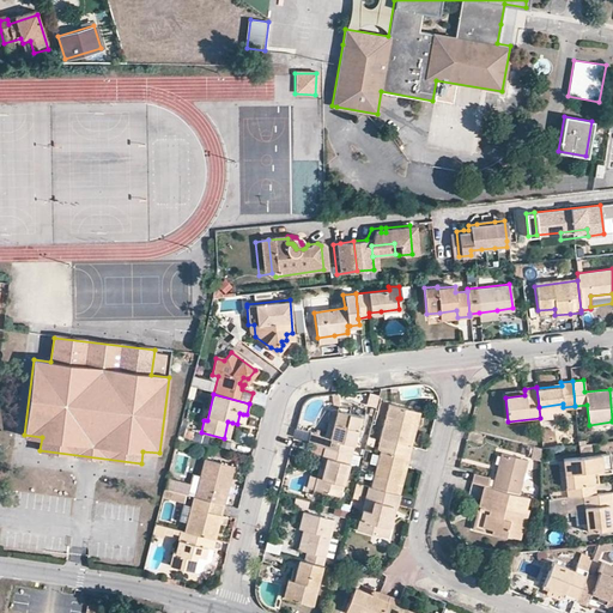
[(414,411),(388,404),(376,448),(381,449),(408,456),(410,450),(411,445),(406,444),(414,411)]
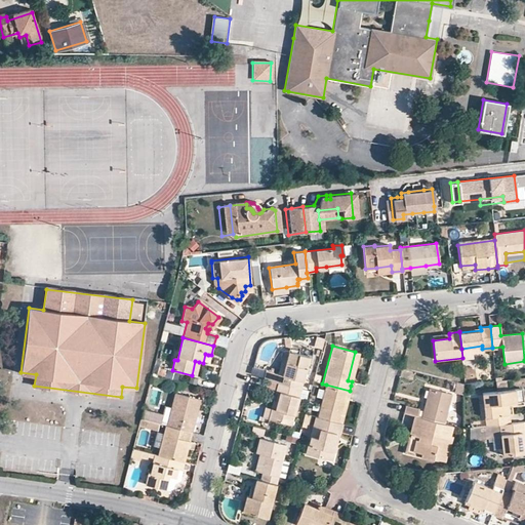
[(278,384),(300,389),(309,356),(288,352),(282,374),(278,374),(276,382),(278,384)]
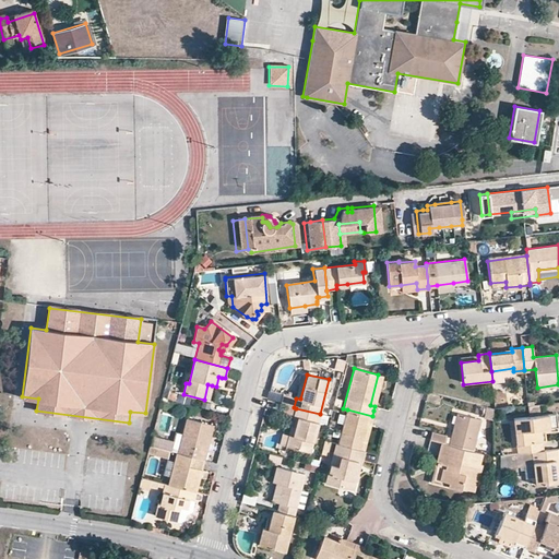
[(307,375),(302,375),(296,399),(300,399),(307,375)]
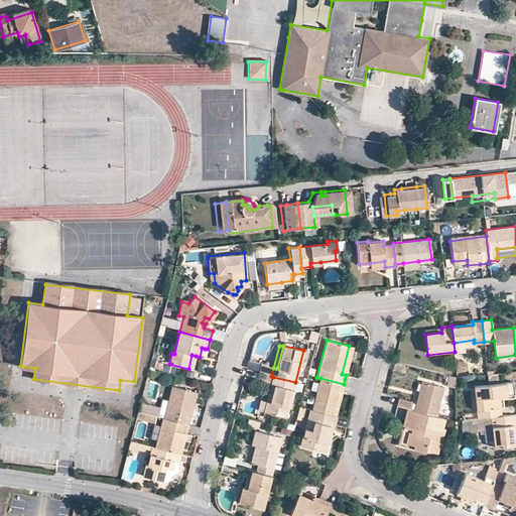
[(353,347),(349,346),(342,374),(346,375),(353,347)]
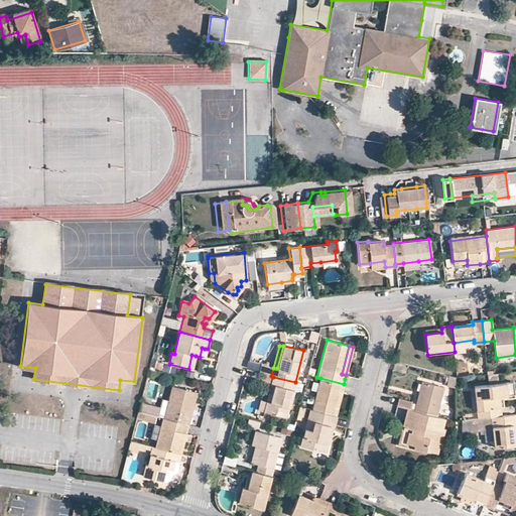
[(261,364),(259,373),(271,376),(273,368),(261,364)]
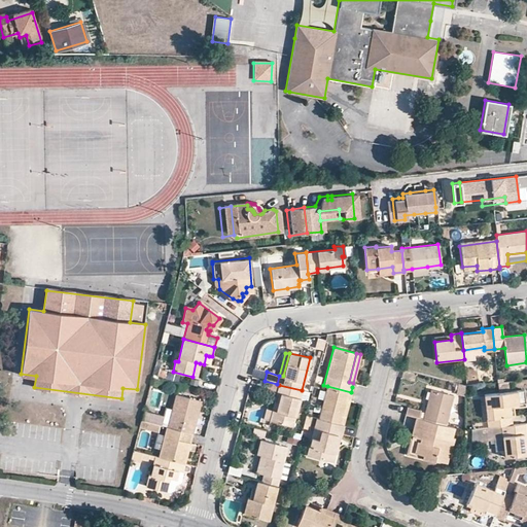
[(277,392),(281,393),(277,411),(273,410),(270,421),(292,426),(302,390),(279,385),(277,392)]
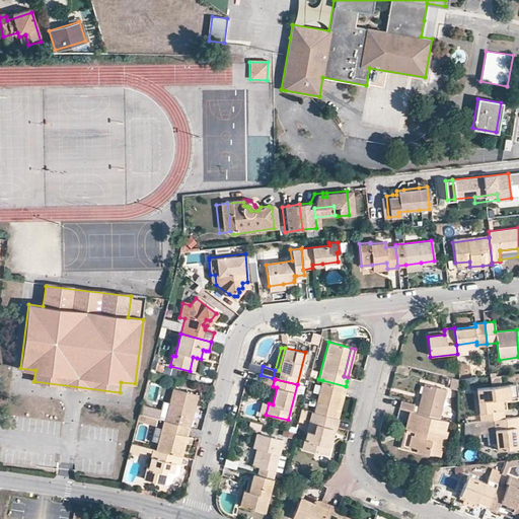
[(347,387),(346,386),(322,380),(314,413),(336,419),(341,400),(343,394),(345,395),(347,387)]
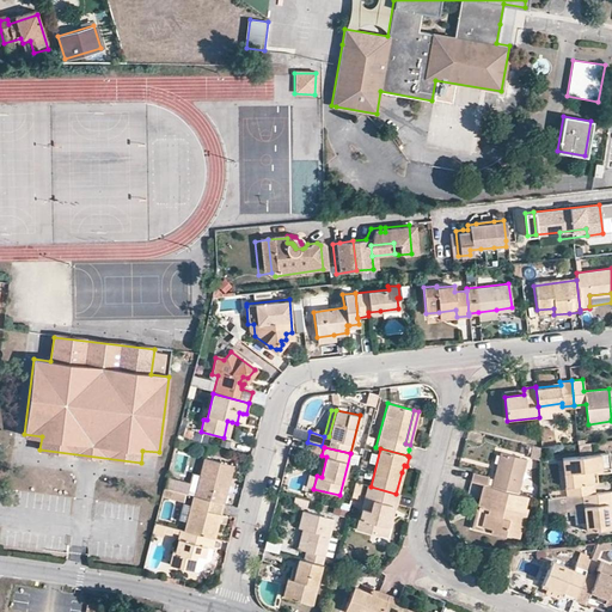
[(491,487),(518,494),(527,459),(501,452),(497,467),(491,487)]
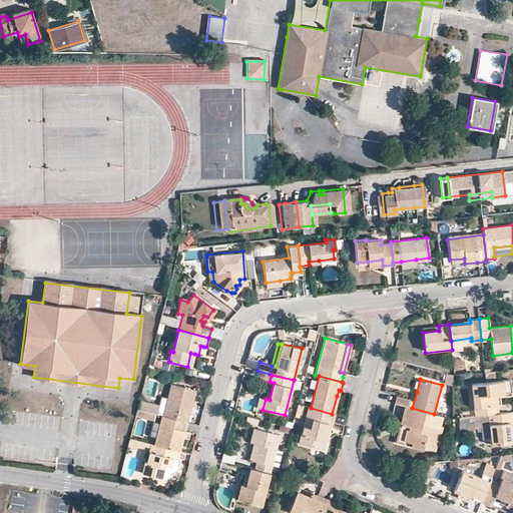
[(509,379),(471,383),(474,416),(487,415),(488,415),(497,413),(496,405),(495,393),(511,391),(509,379)]
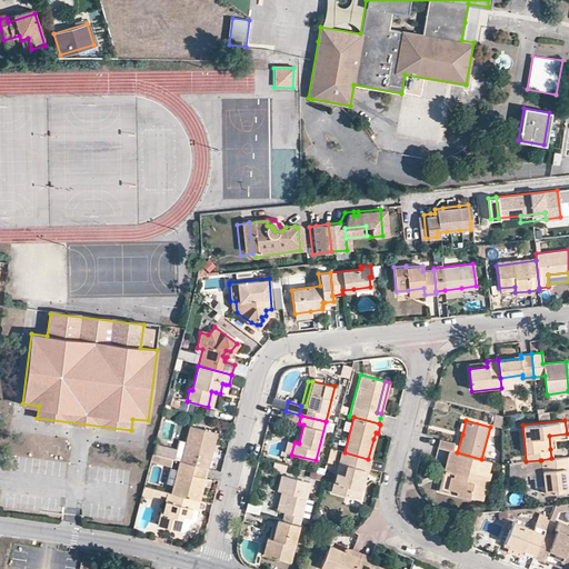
[(216,432),(190,427),(180,462),(207,469),(209,459),(203,458),(207,448),(211,449),(216,432)]
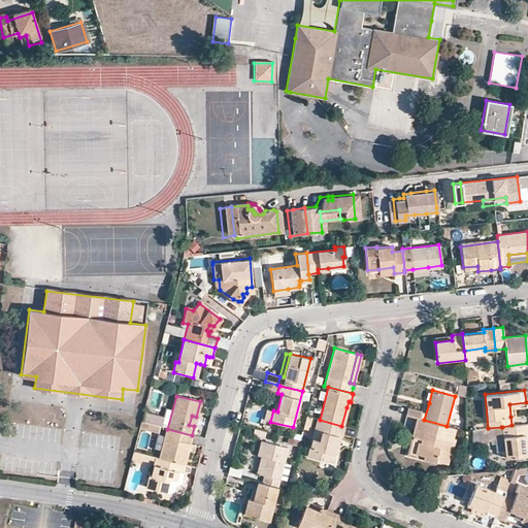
[(510,417),(515,417),(514,408),(526,406),(526,402),(509,404),(510,417)]
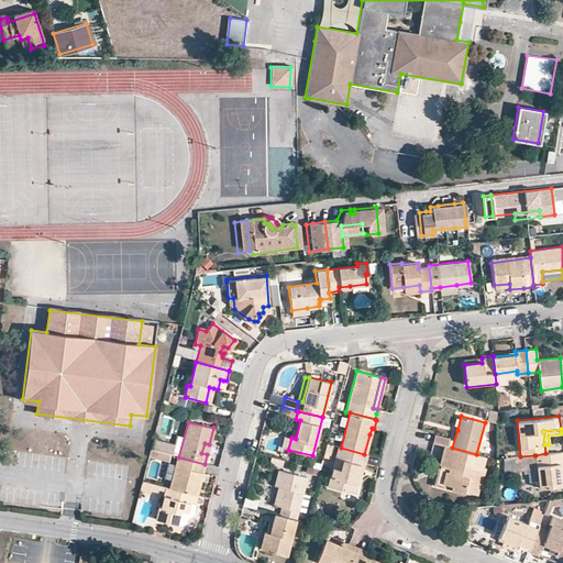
[(434,433),(432,442),(443,445),(446,445),(449,437),(434,433)]
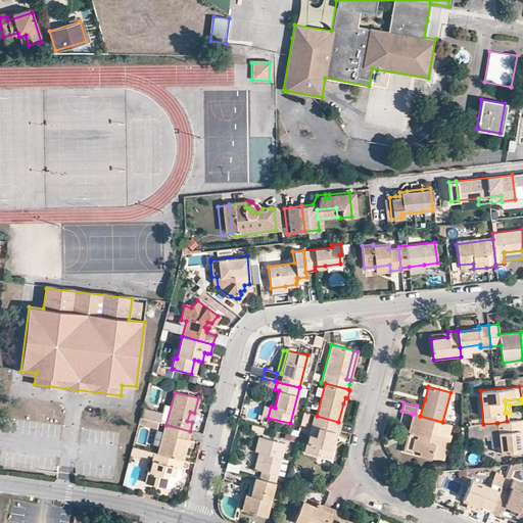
[(450,424),(442,422),(420,416),(415,414),(412,414),(408,430),(415,432),(414,436),(411,447),(420,449),(419,454),(430,457),(430,456),(441,458),(442,452),(445,453),(450,434),(447,433),(450,424)]
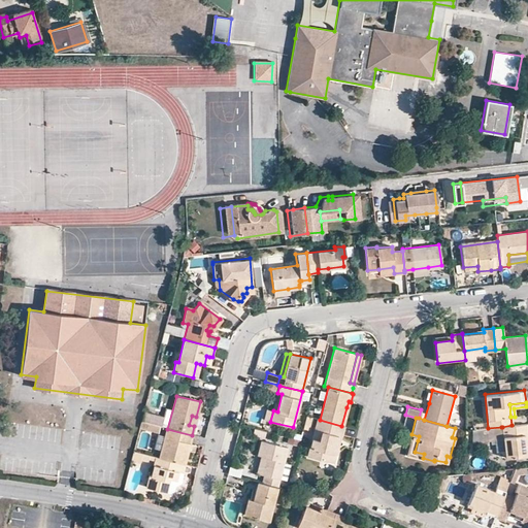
[(320,420),(317,420),(307,457),(321,460),(323,451),(336,455),(338,448),(333,443),(334,439),(335,435),(341,436),(343,426),(341,426),(320,420)]
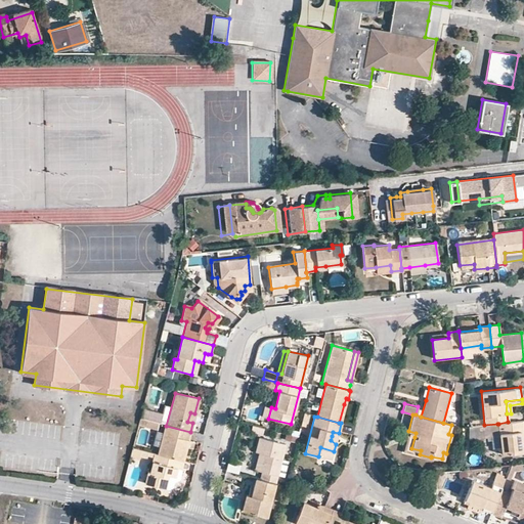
[(498,424),(498,428),(501,453),(522,451),(521,440),(520,432),(523,431),(522,421),(508,422),(498,424)]
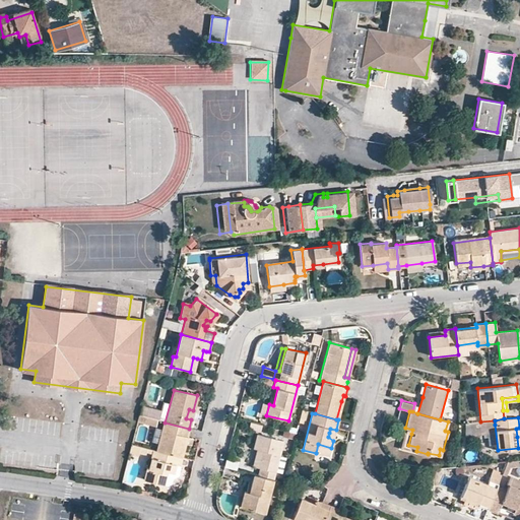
[(165,423),(164,423),(155,452),(181,459),(189,429),(165,423)]
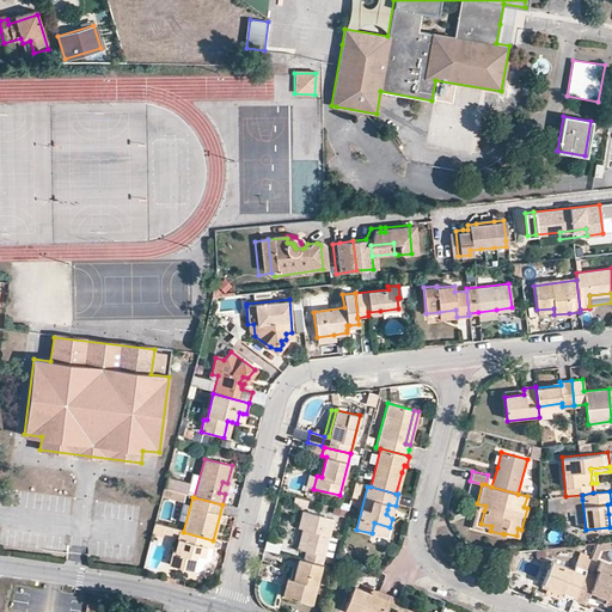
[(477,503),(471,526),(490,531),(491,526),(481,524),(484,510),(485,506),(477,503)]
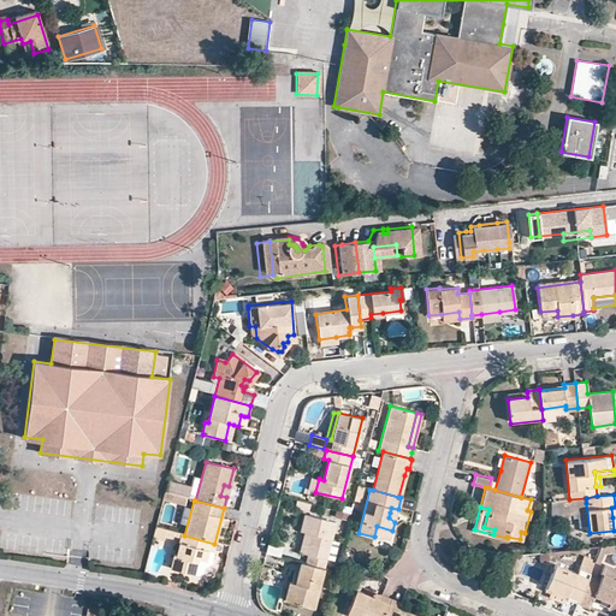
[(306,563),(324,568),(336,521),(304,514),(301,531),(304,532),(309,533),(304,554),(308,555),(306,563)]
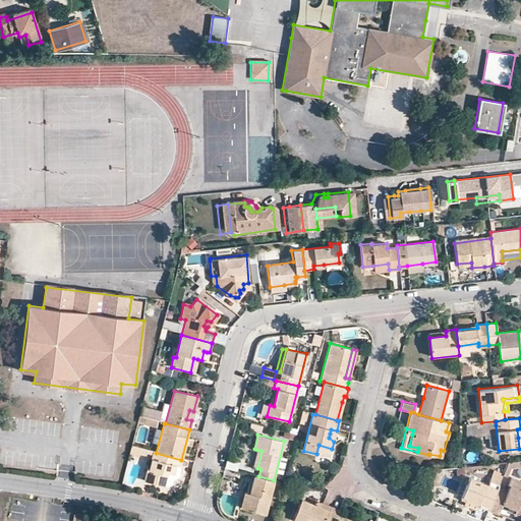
[(319,445),(316,454),(330,458),(332,449),(319,445)]
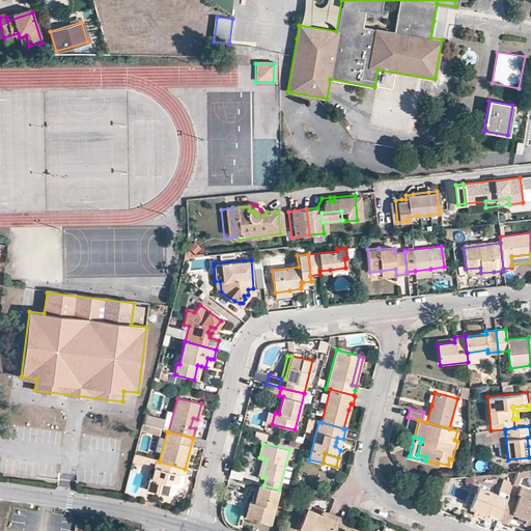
[(267,459),(262,458),(258,476),(262,477),(267,459)]
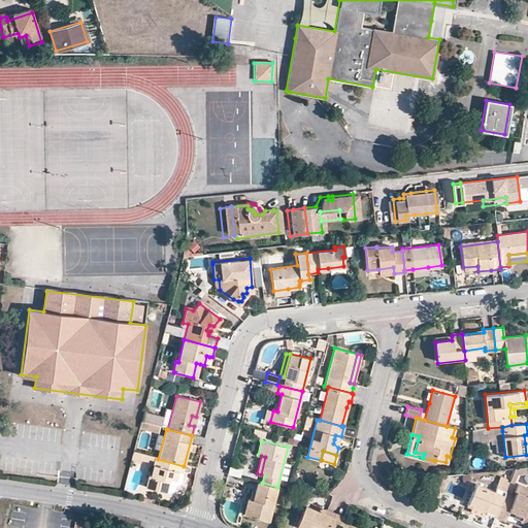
[(182,473),(184,466),(158,459),(155,458),(150,476),(147,476),(145,488),(164,493),(167,484),(168,479),(172,480),(175,481),(177,472),(179,473),(182,473)]
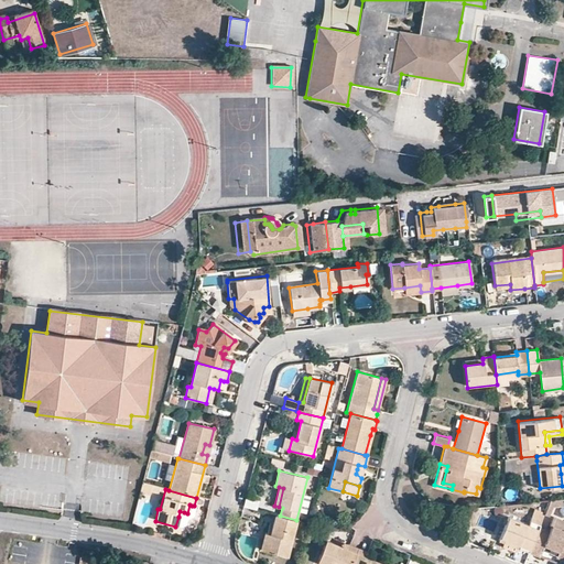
[(246,509),(259,510),(260,501),(247,499),(246,509)]
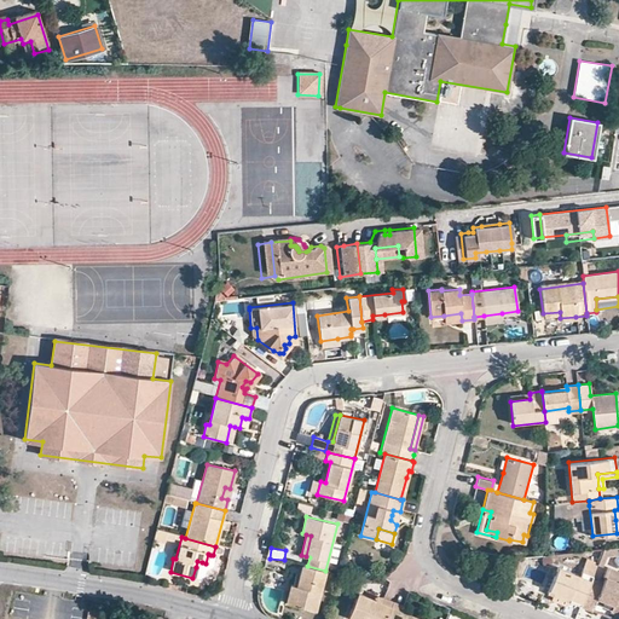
[(597,566),(602,568),(607,556),(600,557),(597,566)]
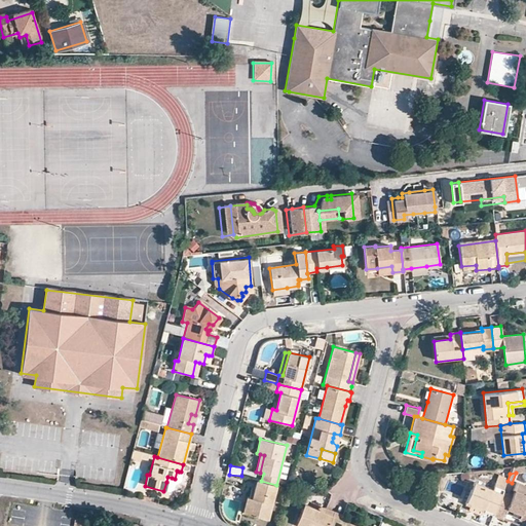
[(261,481),(257,480),(252,497),(249,514),(267,519),(276,485),(261,481)]
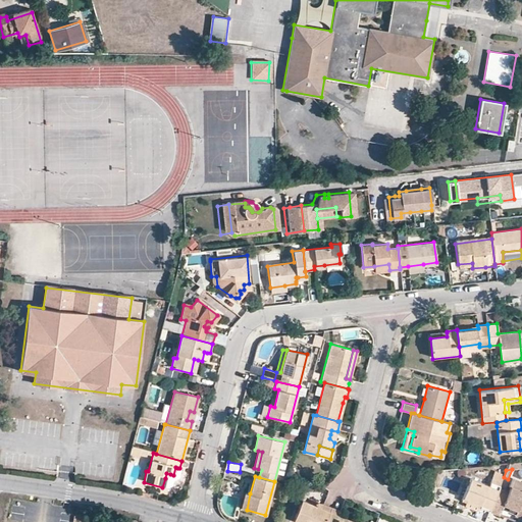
[(492,479),(489,486),(471,478),(464,497),(482,504),(481,508),(484,509),(489,512),(499,488),(502,482),(492,479)]
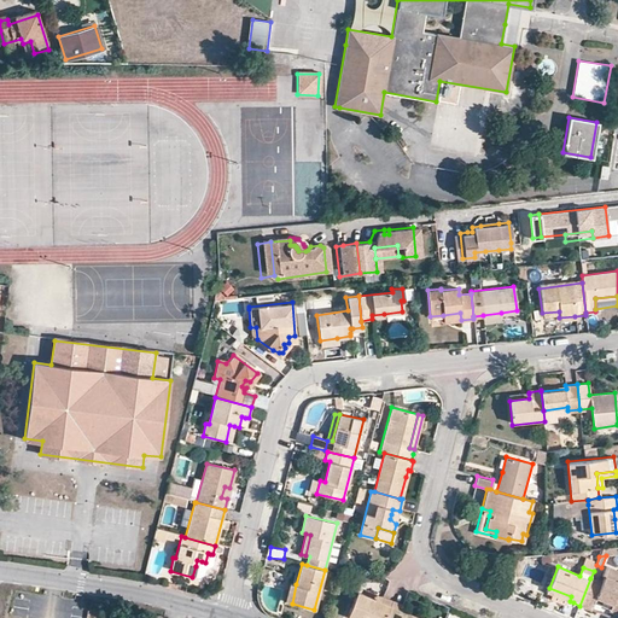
[(617,593),(617,590),(617,582),(617,581),(617,571),(605,566),(601,575),(602,576),(601,582),(590,578),(579,606),(593,611),(595,604),(598,598),(612,604),(611,610),(617,612),(617,593)]
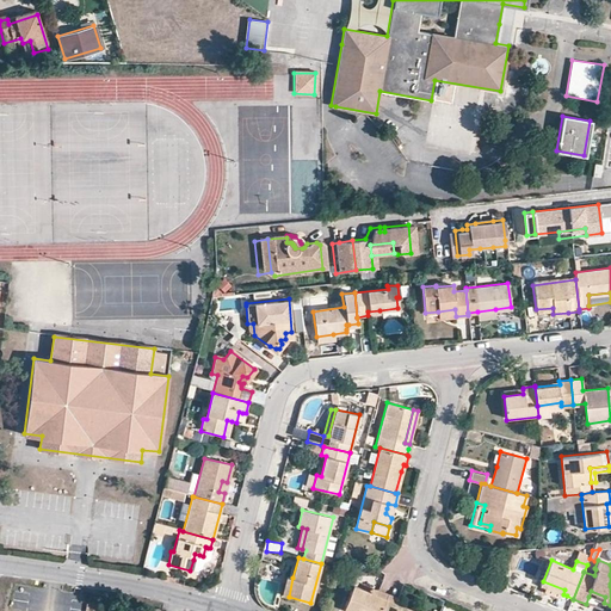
[(292,578),(287,576),(282,594),(289,597),(292,578)]
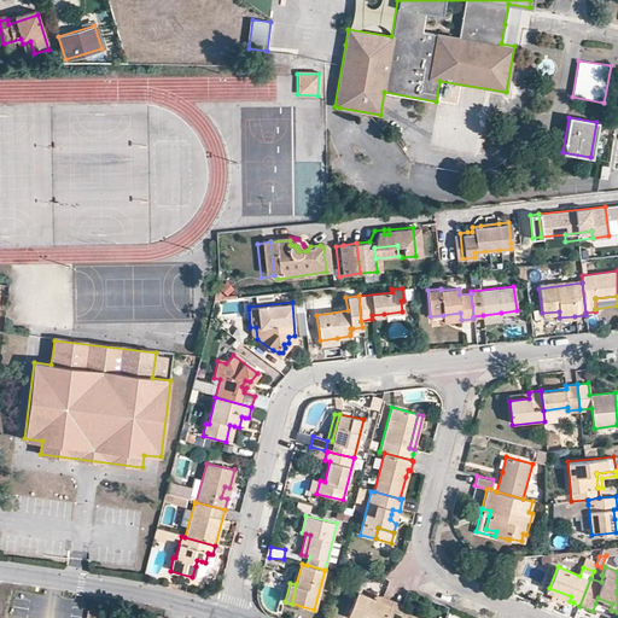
[(570,601),(571,596),(549,588),(548,593),(570,601)]
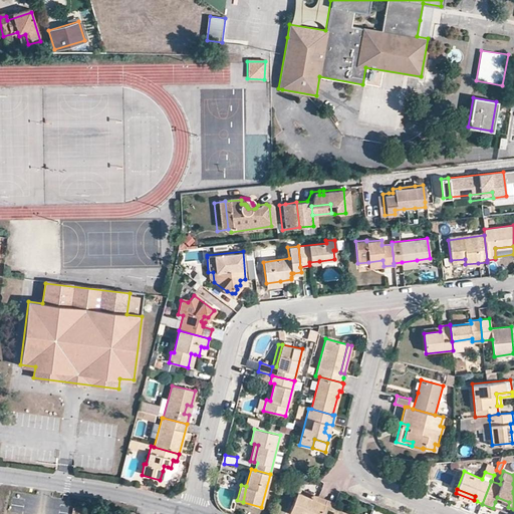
[(289,512),(294,513),(320,513),(324,504),(325,503),(320,501),(315,499),(303,494),(297,492),(289,512)]
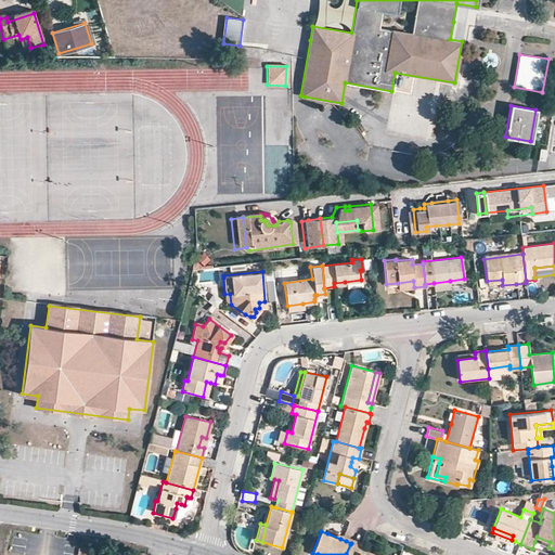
[(549,547),(550,542),(537,537),(534,542),(541,544),(549,547)]
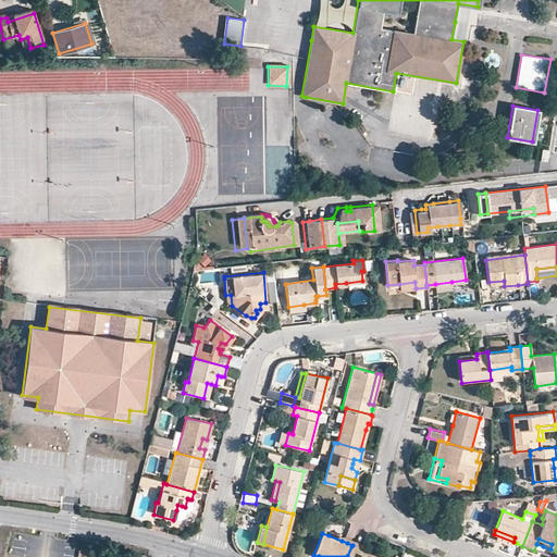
[(367,556),(361,555),(362,551),(351,546),(347,556),(367,556)]
